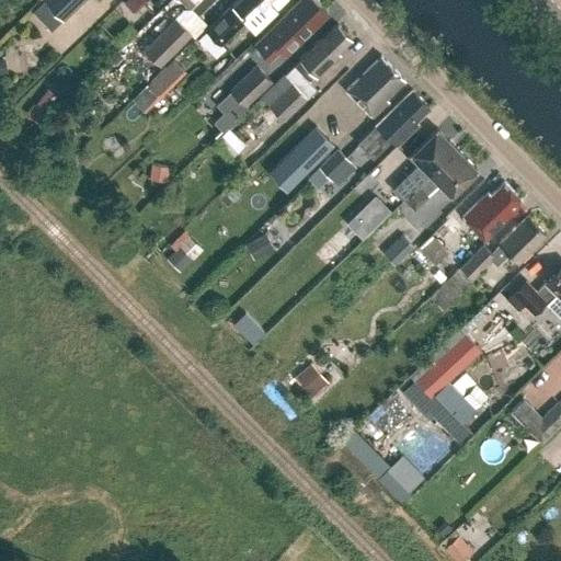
[(43,0),(63,21),(83,0),(43,0)]
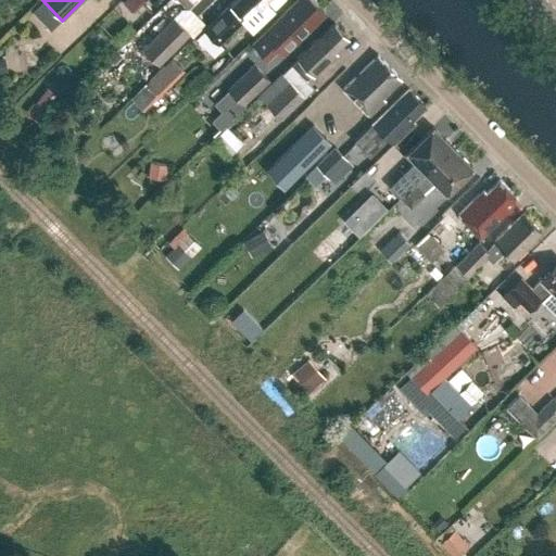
[(245,22),(262,7),(267,0),(232,0),(192,40),(205,54),(243,19),(245,22)]
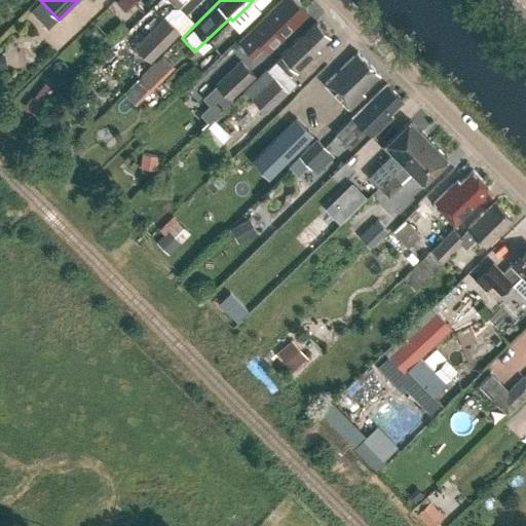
[(280,0),(239,39),(253,53),(262,44),(268,49),(306,13),(298,4),(299,1),(297,0),(280,0)]
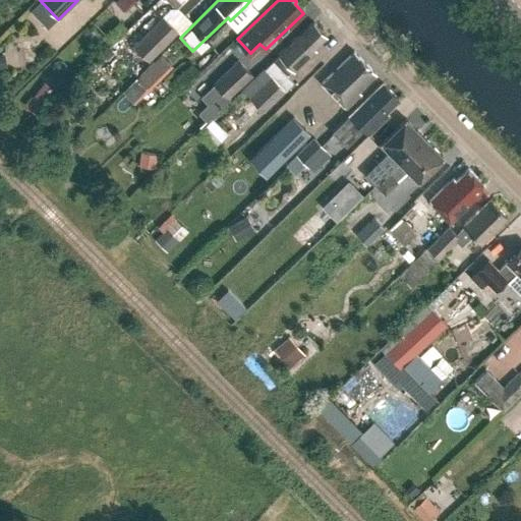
[(163,16),(133,45),(150,61),(179,33),(163,16)]
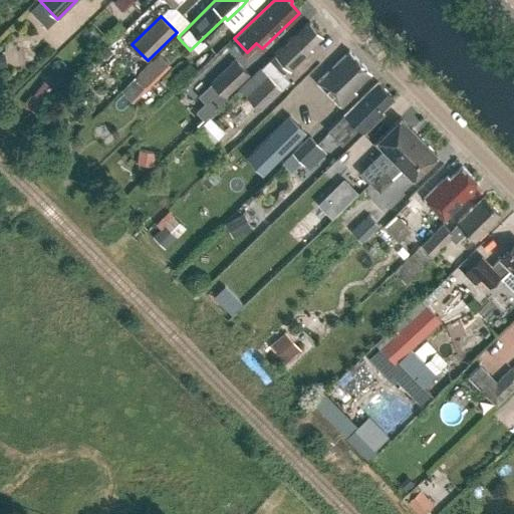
[(306,50),(321,35),(308,22),(269,60),(284,75),(308,52),(306,50)]
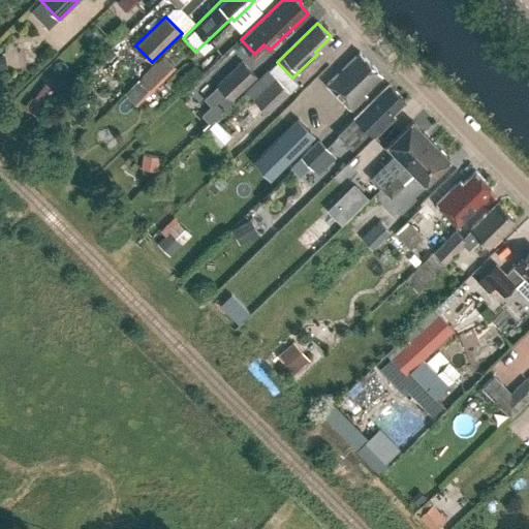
[(151,92),(186,58),(174,45),(138,81),(151,92)]
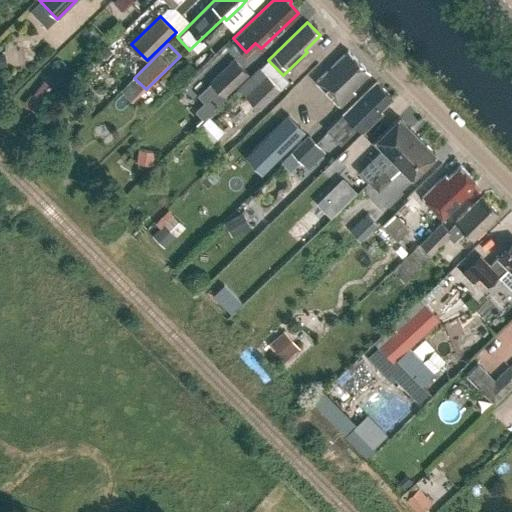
[(351,89),(369,73),(348,51),(326,72),(316,81),(339,105),(353,91),(351,89)]
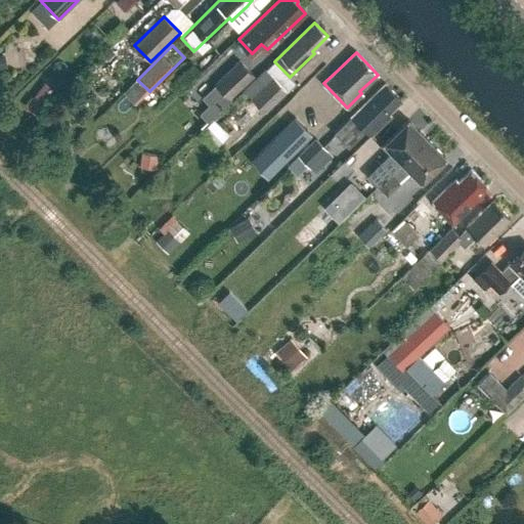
[(239,59),(215,83),(230,99),(255,76),(239,59)]
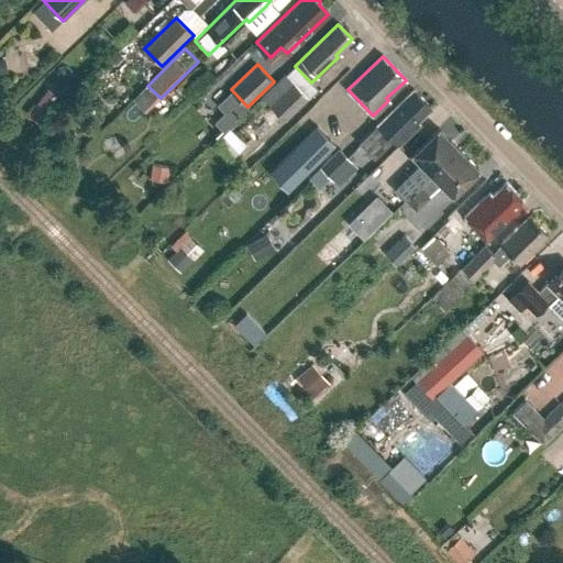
[(285,75),(262,97),(285,121),(308,98),(285,75)]
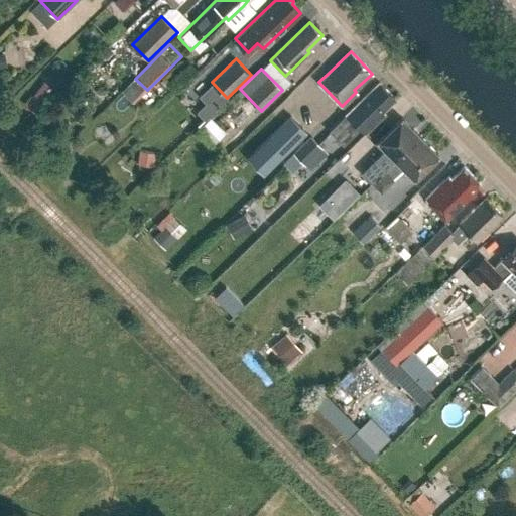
[(383,112),(395,100),(378,83),(328,131),(342,146),(360,128),(365,134),(385,114),(383,112)]
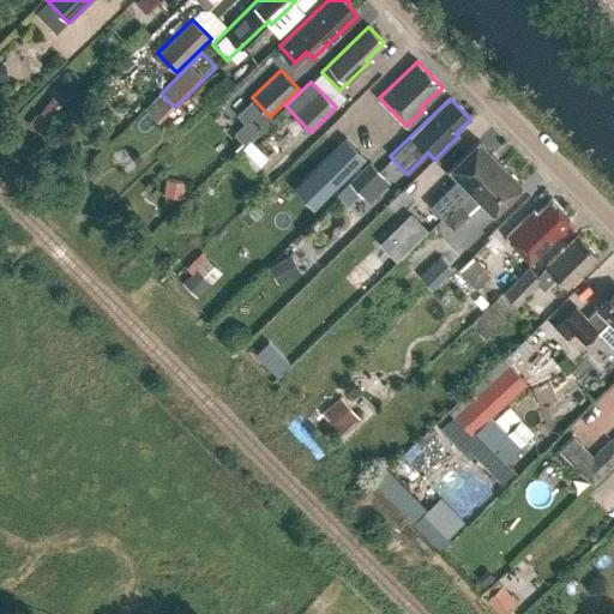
[(44,136),(62,112),(47,101),(38,114),(36,113),(28,124),(44,136)]
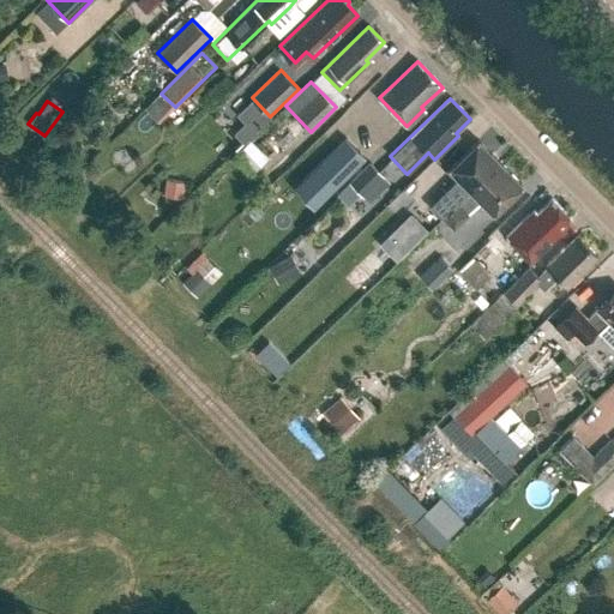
[(373,148),(355,130),(335,150),(353,168),(373,148)]
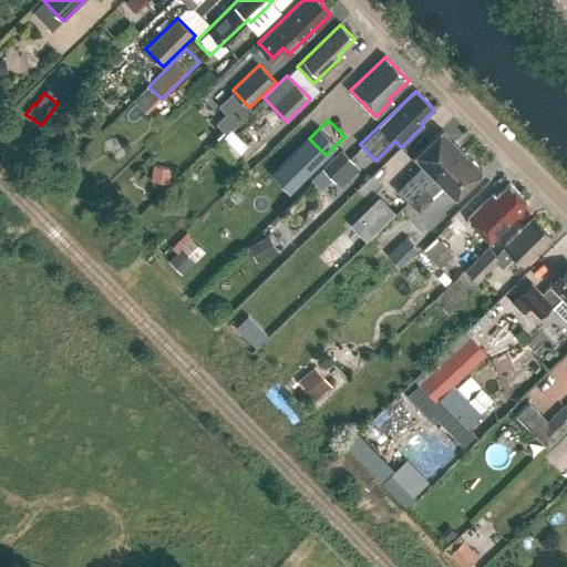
[(234,160),(247,146),(230,129),(217,142),(234,160)]
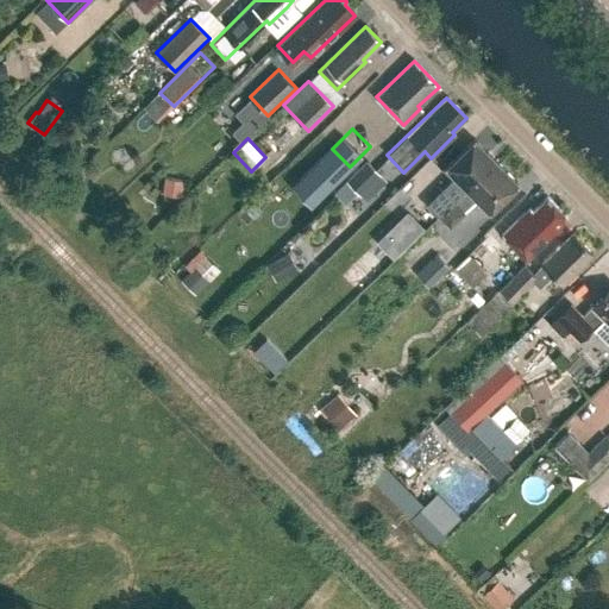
[(440,215),(495,161),(475,139),(446,167),(458,179),(429,205),(440,215)]
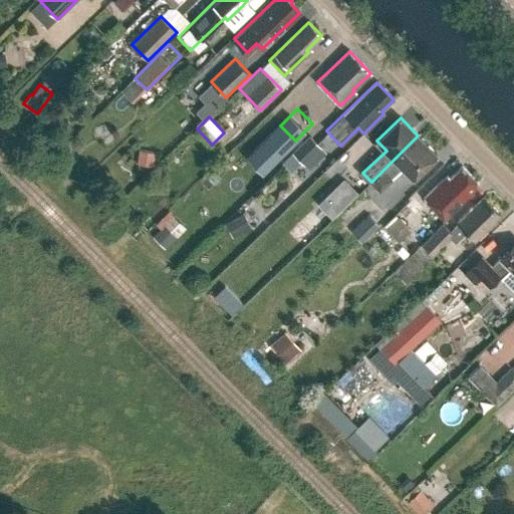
[(267,143),(281,133),(271,119),(257,130),(267,143)]
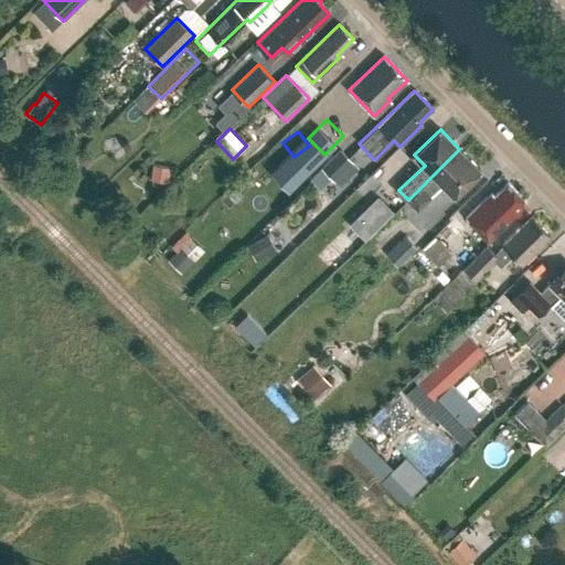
[(334,181),(353,162),(340,149),(321,169),(334,181)]
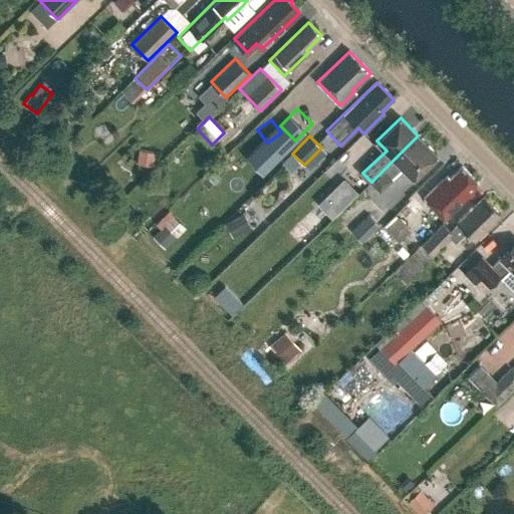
[(413,178),(436,155),(418,136),(371,182),(380,191),(404,168),(413,178)]
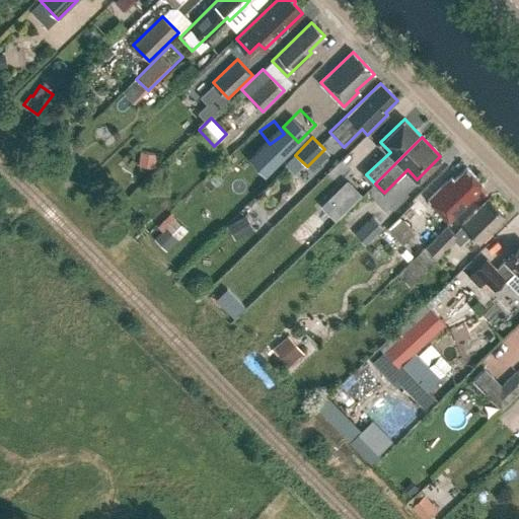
[(154,167),(155,153),(140,151),(138,165),(154,167)]
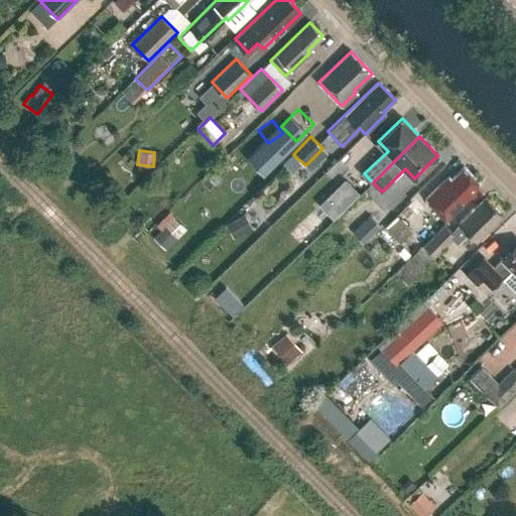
[(445,219),(480,184),(464,167),(446,184),(443,181),(425,199),(445,219)]
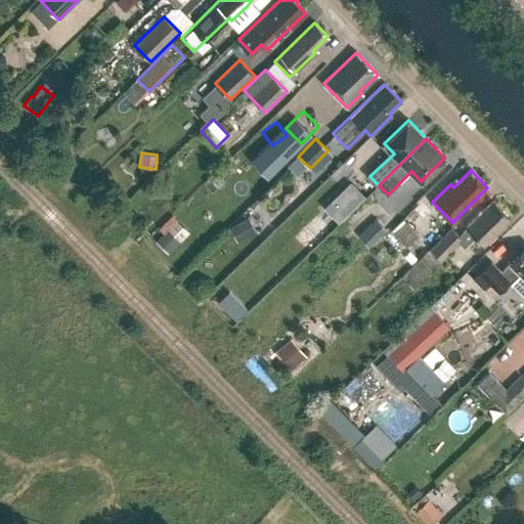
[(493,201),(467,226),(468,228),(460,236),(451,228),(430,250),(439,260),(459,242),(464,247),(475,235),(483,244),(510,218),(493,201)]
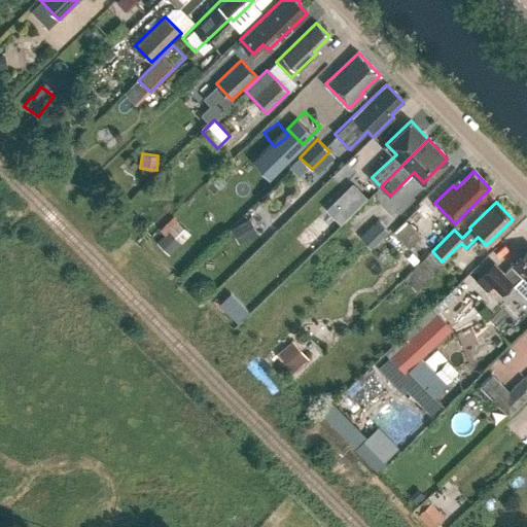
[(419,235),(436,218),(422,203),(405,220),(419,235)]
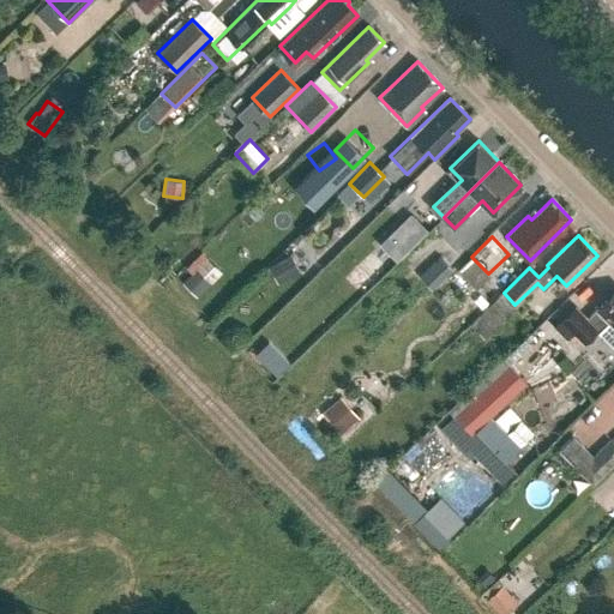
[(401,242),(393,251),(401,258),(408,248),(401,242)]
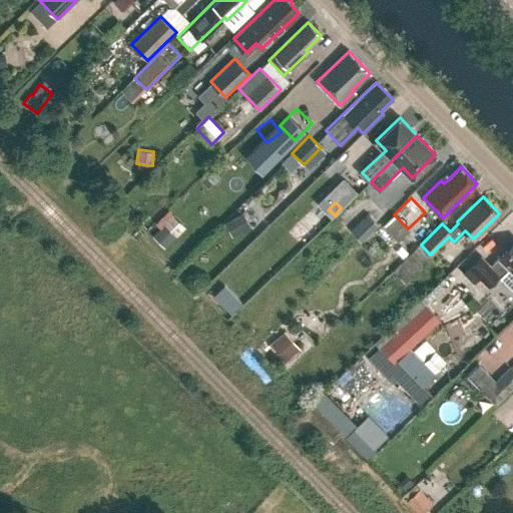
[(241,213),(223,222),(231,237),(249,227),(241,213)]
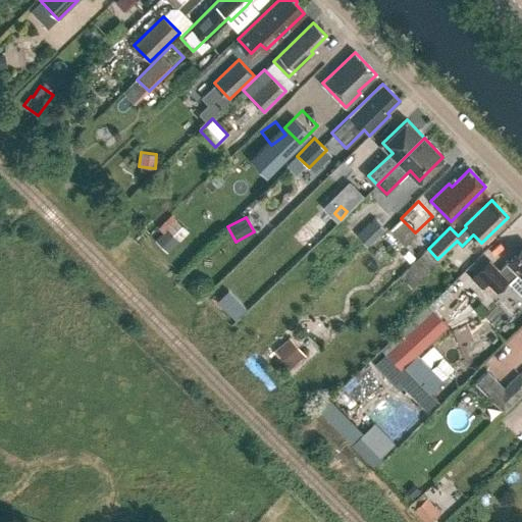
[(368,246),(385,228),(378,221),(375,218),(358,236),(361,239),(368,246)]
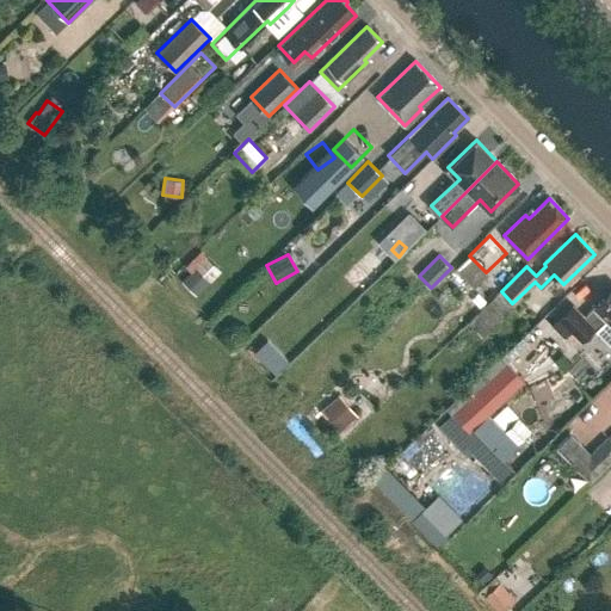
[(610,291),(585,318),(573,306),(553,325),(565,337),(571,331),(580,341),(593,328),(610,346),(610,291)]
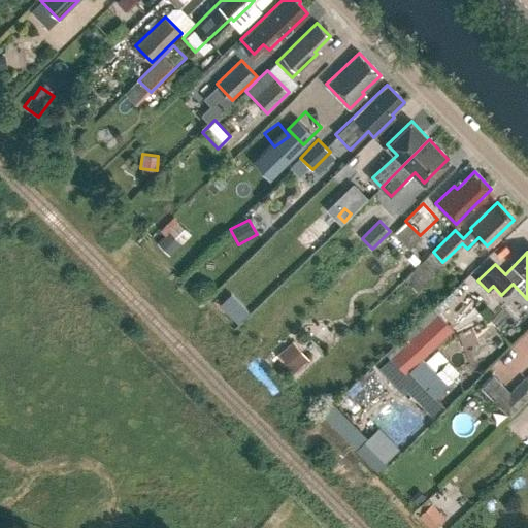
[(380,259),(387,265),(392,259),(385,253),(380,259)]
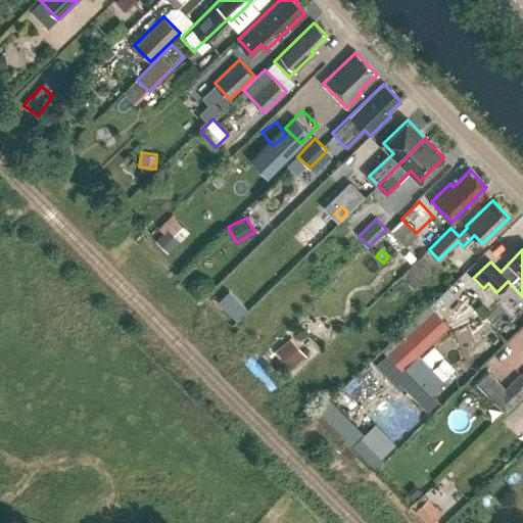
[(413,287),(436,264),(425,251),(400,276),(413,287)]
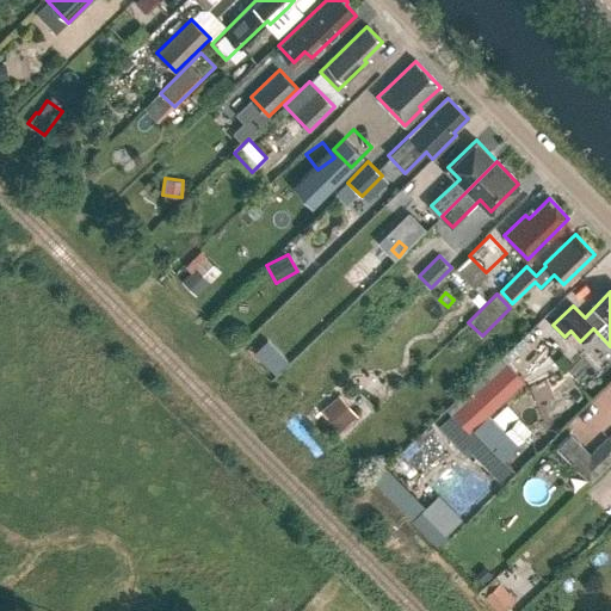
[(507,363),(506,362),(452,412),(471,432),(475,429),(503,458),(531,432),(506,405),(492,419),(489,415),(504,401),(525,382),(507,363)]
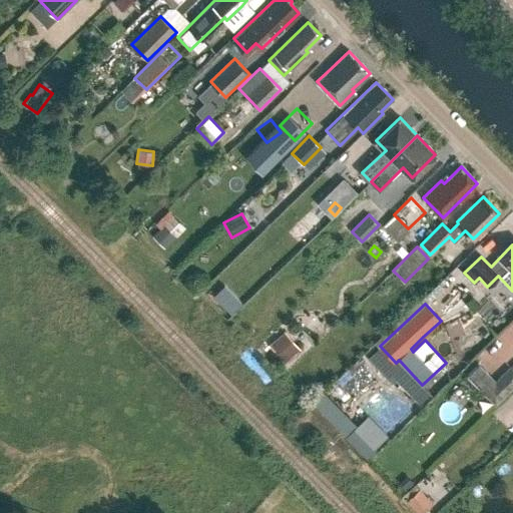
[(285,363),(300,349),(284,332),(269,345),(285,363)]
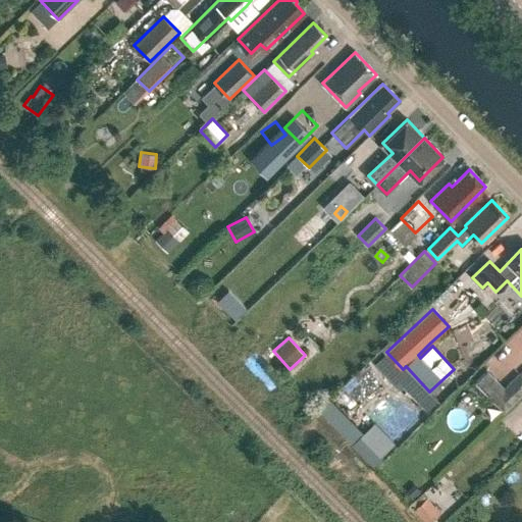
[(266,363),(274,354),(268,348),(259,356),(266,363)]
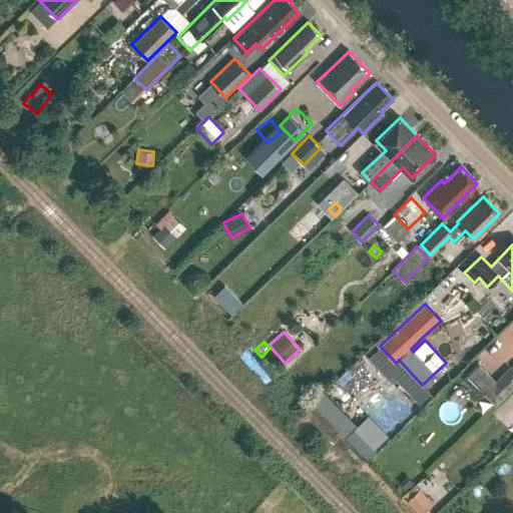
[(467,377),(495,406),(512,388),(512,371),(509,367),(496,381),(479,364),(467,377)]
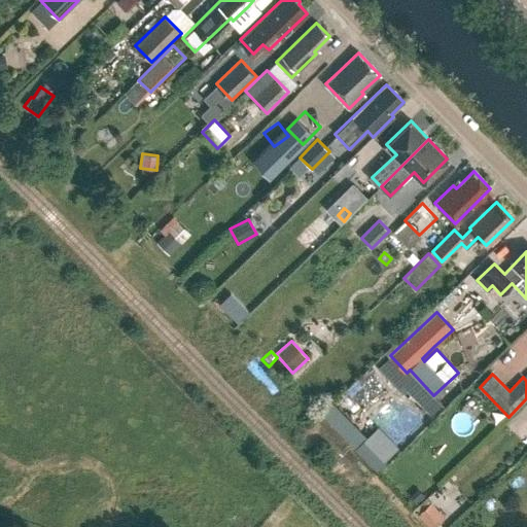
[(388,461),(365,438),(354,449),(378,471),(388,461)]
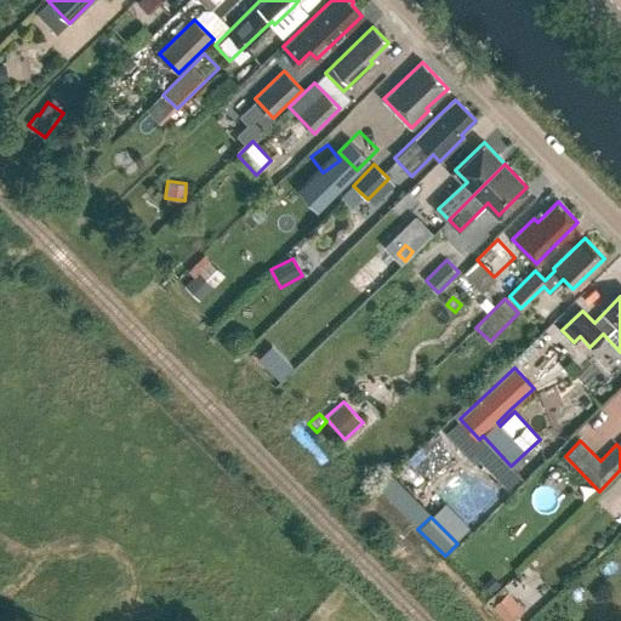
[(551,531),(545,525),(536,533),(543,540),(551,531)]
